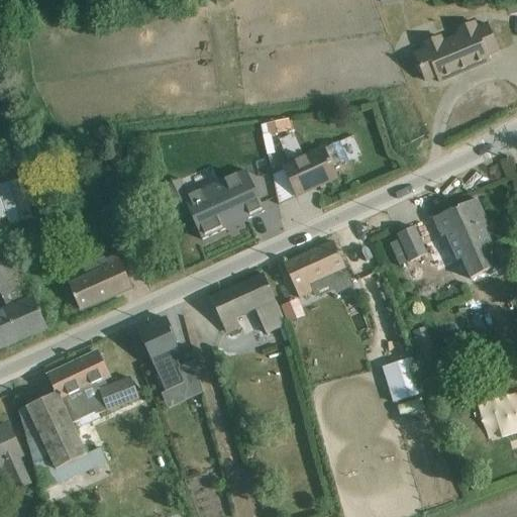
[(516,0),(507,0),(509,11),(516,9),(516,0)]
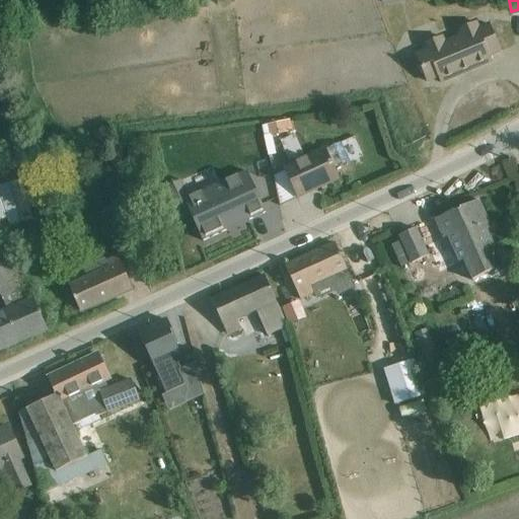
[(490,55),(501,50),(490,23),(480,27),(477,20),(456,29),(458,34),(445,40),(443,35),(422,44),(424,50),(415,53),(428,83),(439,77),(441,81),(492,60),(490,55)]
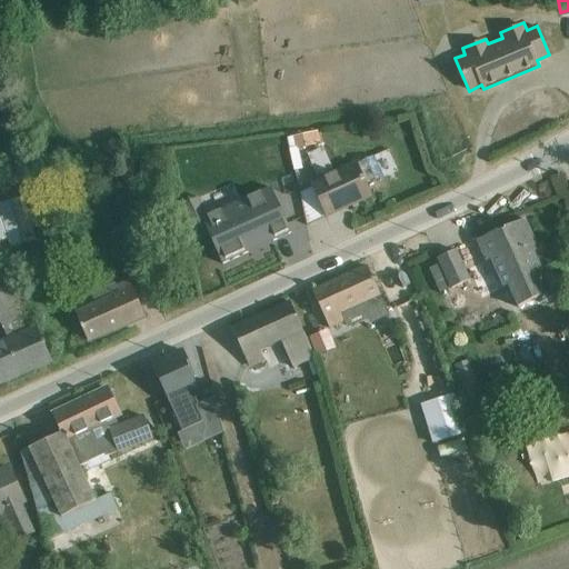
[(287,136),(298,188),(302,188),(301,183),(303,183),(300,167),(302,167),(298,147),(315,142),(315,141),(320,140),(318,130),(287,136)]
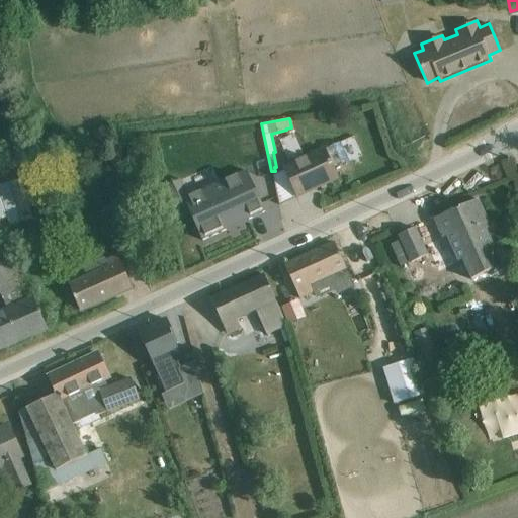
[(298,128),(278,139),(289,159),(309,150),(298,128)]
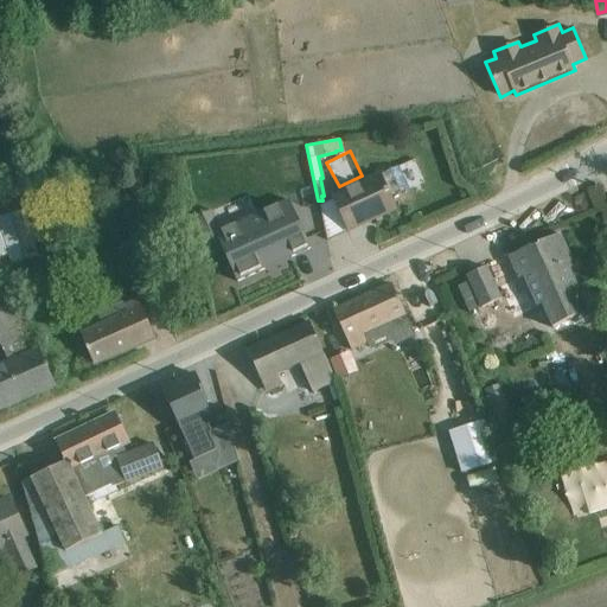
[(398,166),(382,172),(393,195),(408,187),(398,166)]
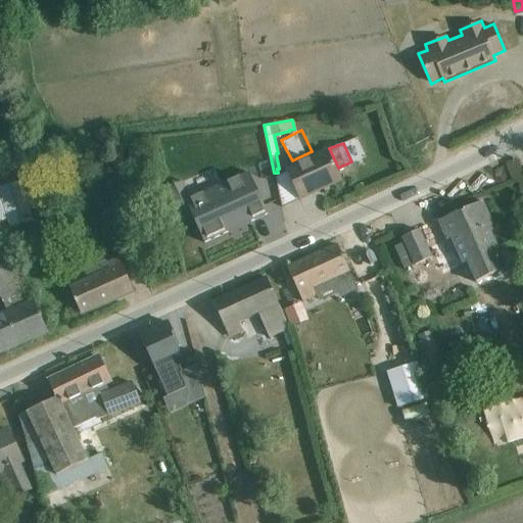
[(299,198),(342,179),(328,148),(285,167),(287,172),(275,177),(281,206),(298,197),(299,198)]
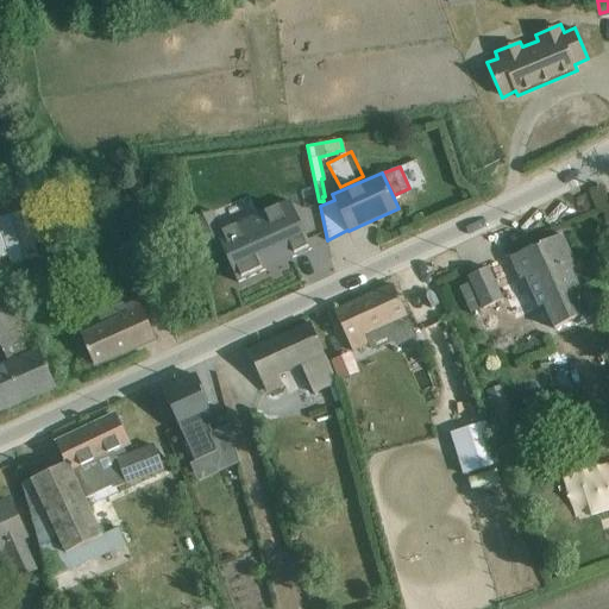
[(312,248),(289,199),(217,232),(238,281),(265,269),(264,267),(292,255),(292,257),(312,248)]
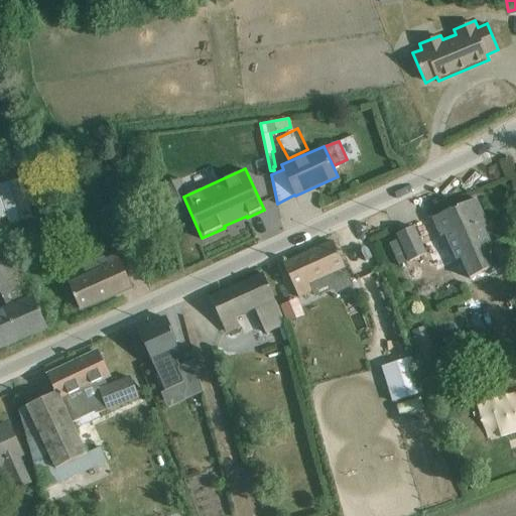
[(0,179),(0,219),(27,213),(18,175),(0,179)]
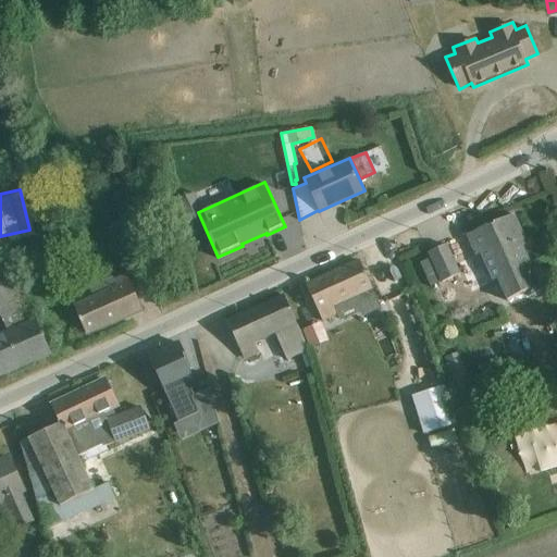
[(506,300),(535,286),(527,267),(531,264),(522,245),(528,243),(514,213),(494,223),(494,225),(487,227),(487,225),(467,235),(477,256),(480,254),(492,282),(497,279),(506,300)]
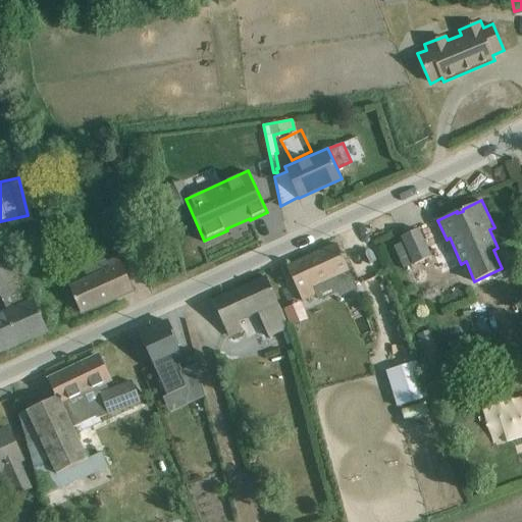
[(402,237),(413,264),(431,256),(418,228),(402,237)]
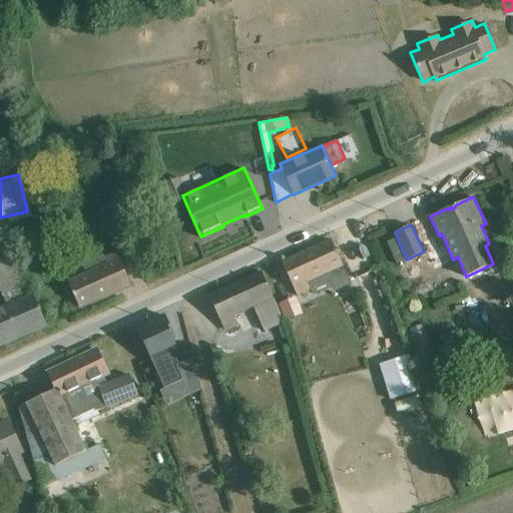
[(336,290),(351,283),(331,239),(282,262),(298,295),(311,289),(314,295),(334,286),(336,290)]
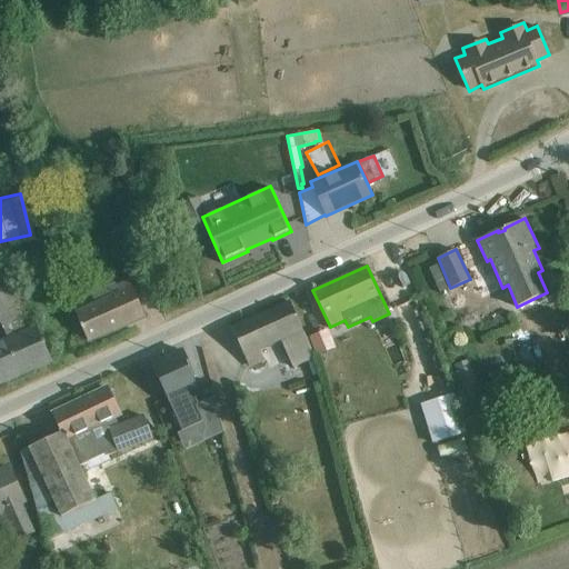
[(0,382),(51,361),(18,282),(10,285),(3,268),(0,268),(0,322),(6,337),(0,339),(0,382)]
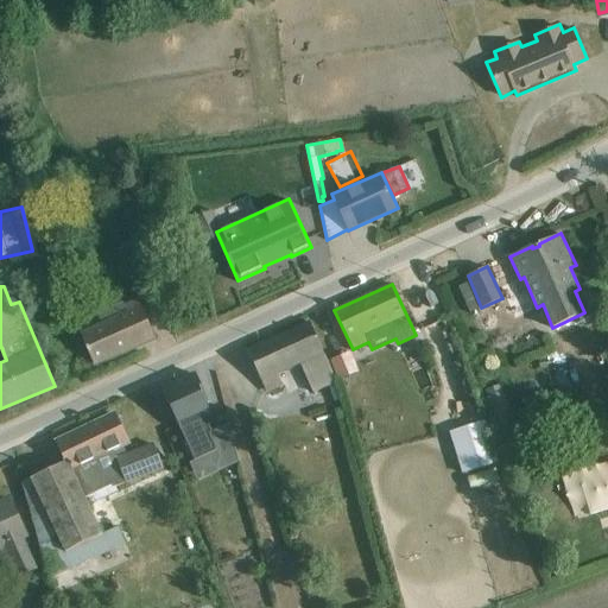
[(93,365),(154,337),(137,297),(122,303),(121,301),(96,312),(101,323),(78,333),(93,365)]
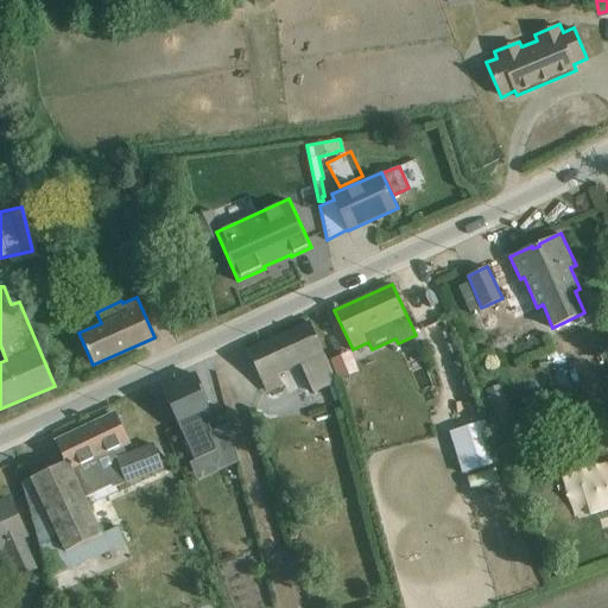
[(301,363),(324,353),(310,321),(247,349),(267,392),(283,385),(278,374),(301,363)]
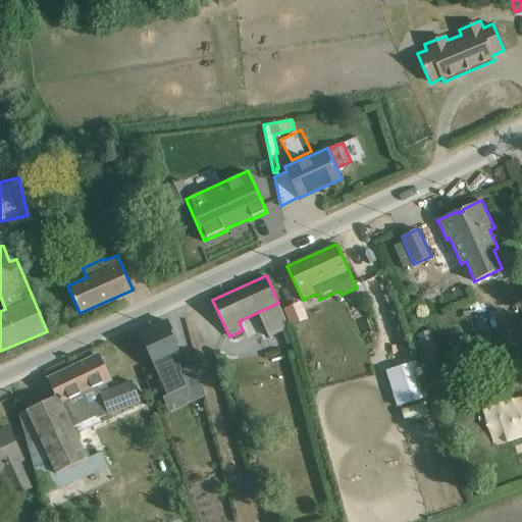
[(282,303),(286,322),(306,317),(301,299),(282,303)]
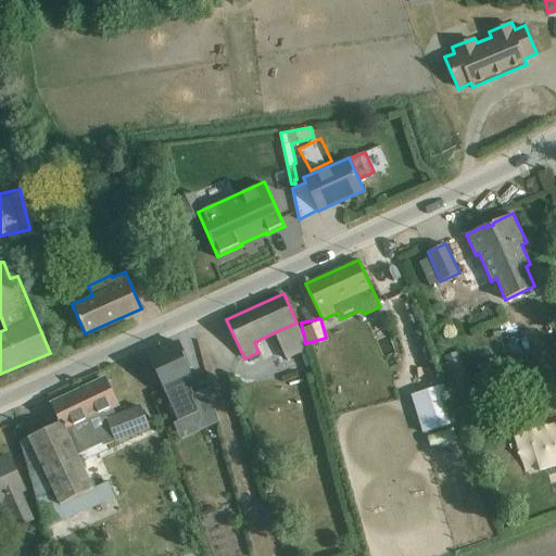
[(297,323),(275,332),(286,357),(300,351),(304,366),(314,362),(297,323)]
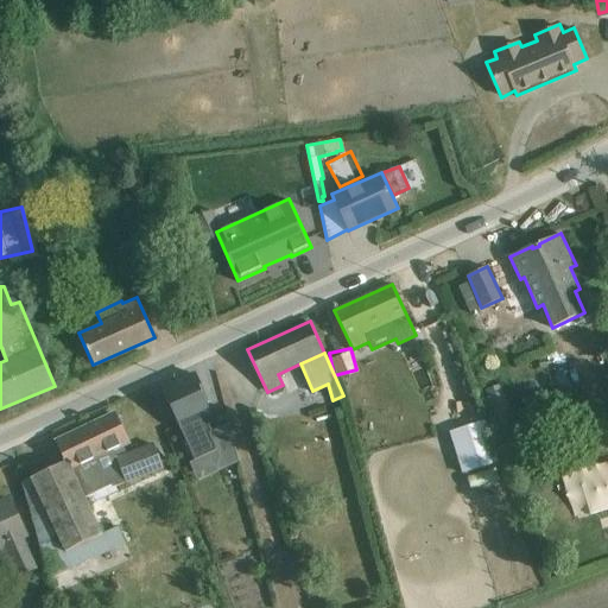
[(482,406),(492,435),(501,431),(504,438),(520,434),(502,384),(486,390),(489,403),(482,406)]
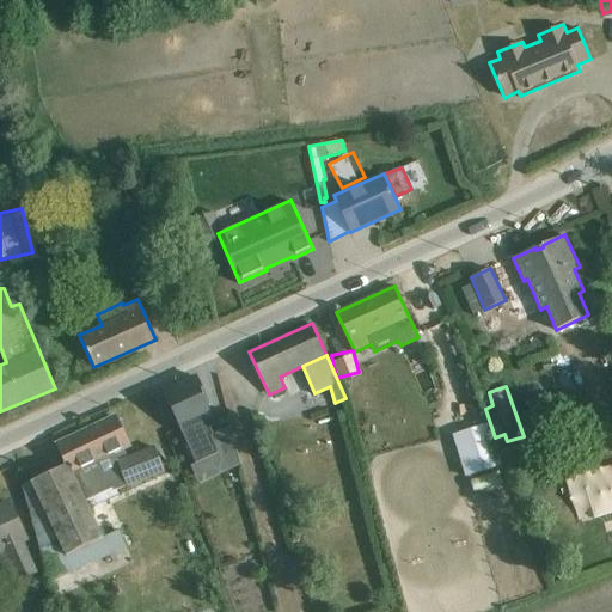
[(203,390),(172,397),(193,479),(238,469),(227,426),(213,429),(203,390)]
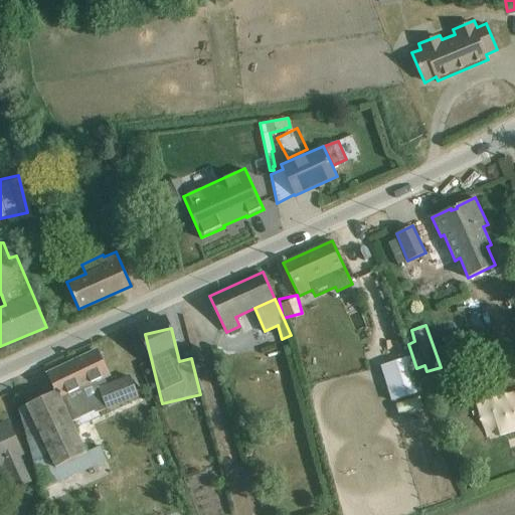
[(97,382),(109,376),(97,349),(47,372),(56,390),(25,405),(54,467),(87,452),(74,427),(100,415),(99,411),(138,396),(129,375),(99,386),(97,382)]
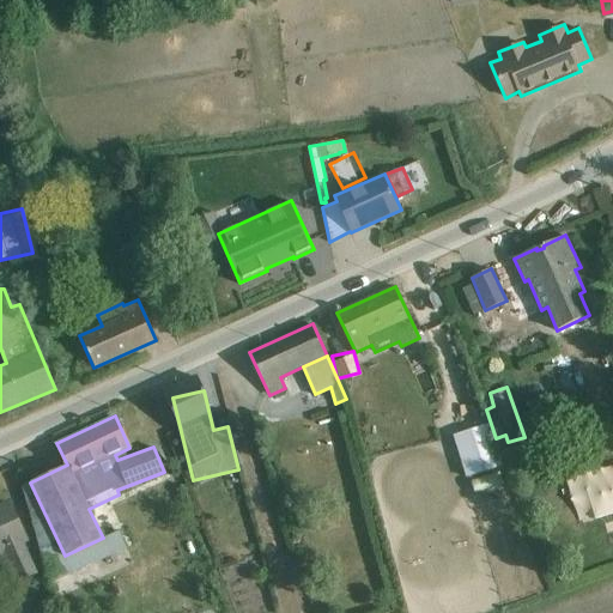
[(466,477),(502,467),(487,424),(453,435),(466,477)]
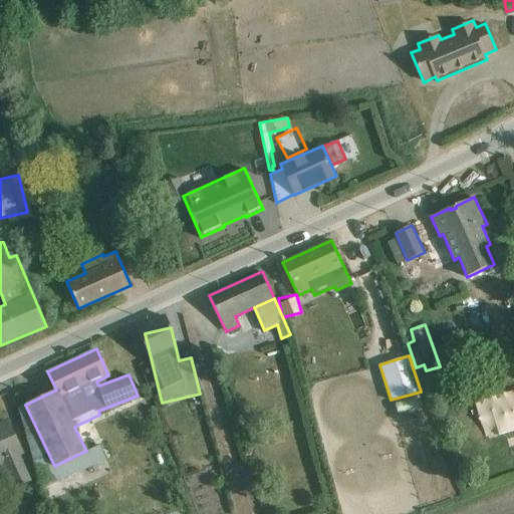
[(423,405),(419,394),(396,401),(400,413),(423,405)]
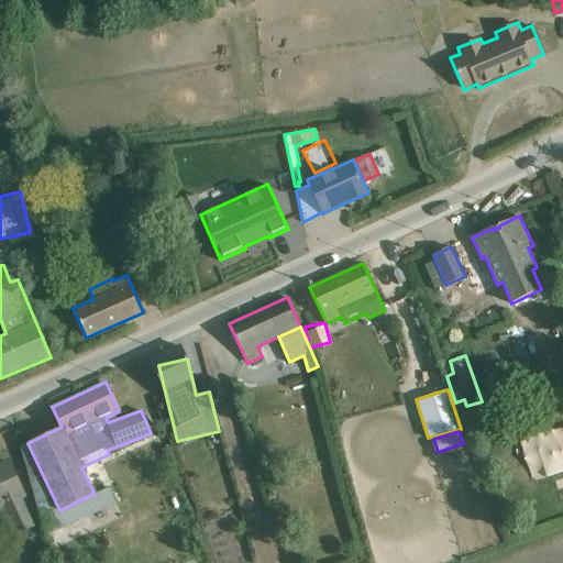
[(0,523),(7,538),(34,525),(21,498),(28,495),(9,457),(0,461),(0,523)]
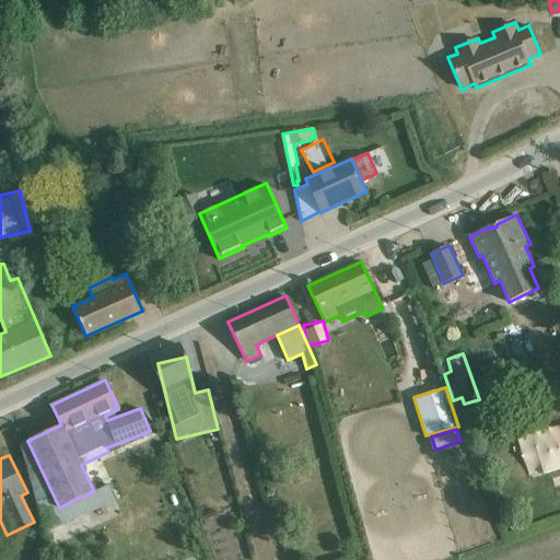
[(94,491),(59,508),(39,517),(39,521),(46,533),(116,500),(108,485),(94,491)]
